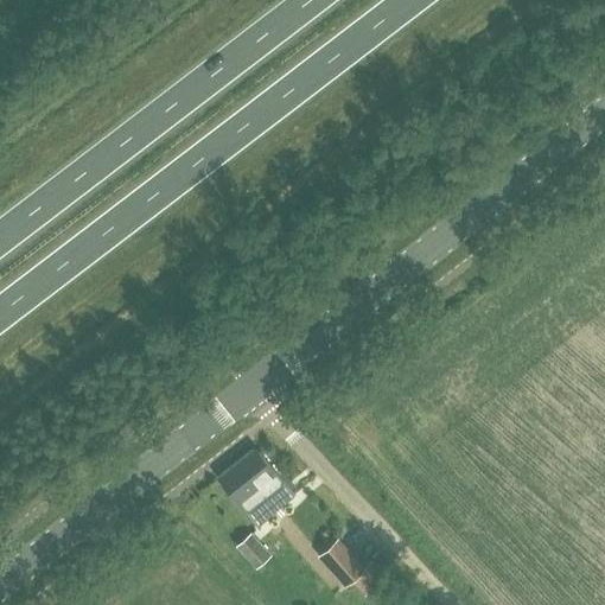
[(248,451),(216,477),(218,481),(246,514),(282,485),(274,473),(259,454),(256,452),(248,451)]
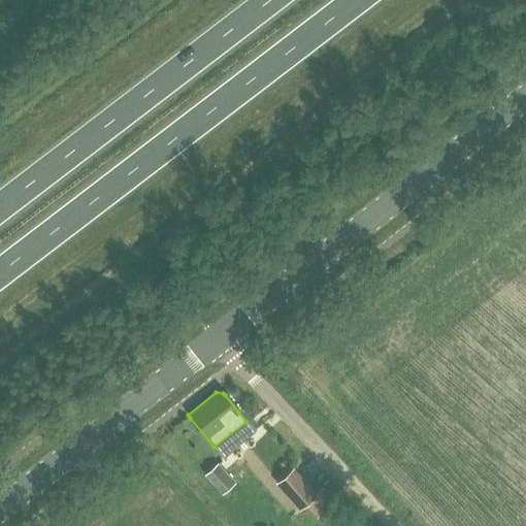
[(221,494),(234,483),(218,463),(204,475),(221,494)]
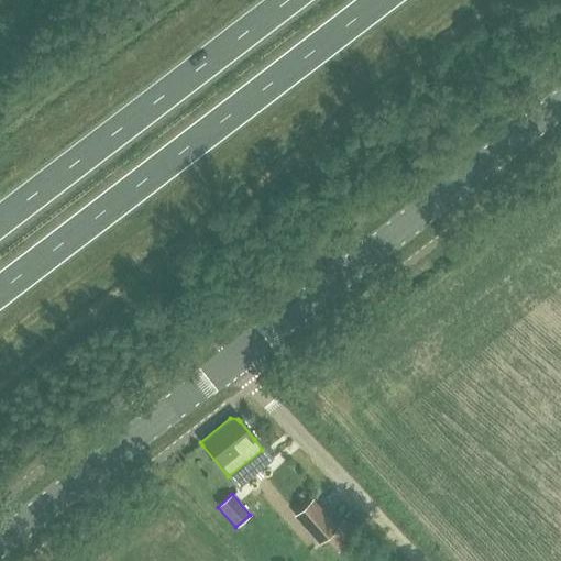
[(334,528),(329,521),(312,503),(311,502),(295,516),(318,542),(323,538),(336,553),(356,536),(343,520),(334,528)]
